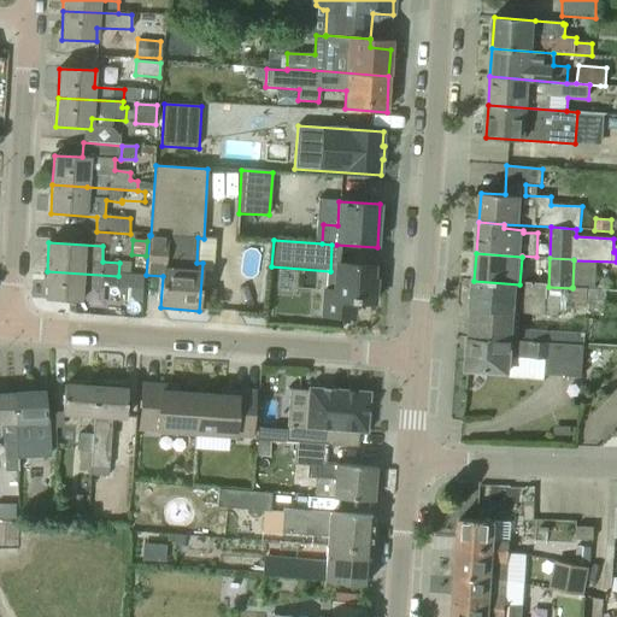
[(371,280),(372,266),(338,264),(335,292),(327,291),(324,317),(353,319),(354,303),(374,304),(375,281),(371,280)]
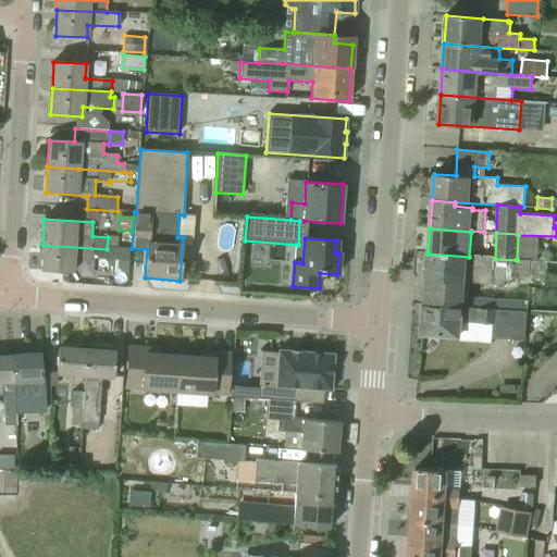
[(107,261),(107,249),(42,245),(40,271),(73,273),(74,259),(107,261)]
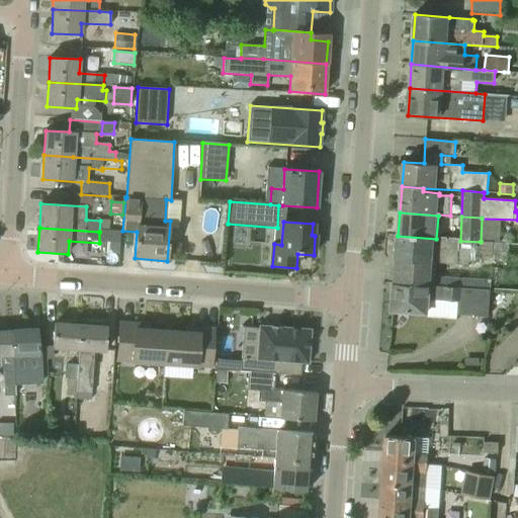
[(108,232),(103,232),(101,252),(117,253),(118,233),(108,232)]
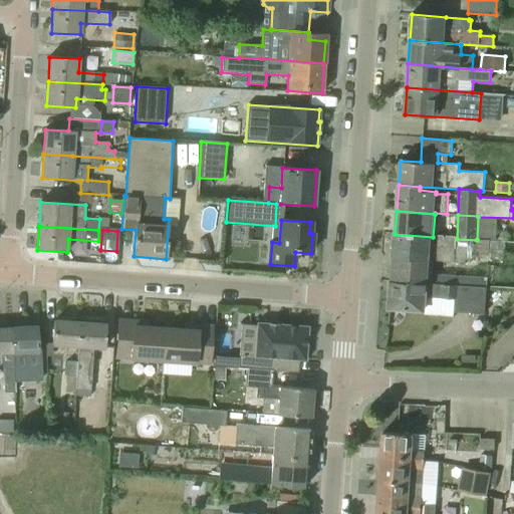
[(457,239),(433,237),(395,234),(392,281),(428,284),(429,260),(470,263),(470,260),(488,261),(488,258),(503,260),(504,242),(477,239),(477,240),(457,239)]
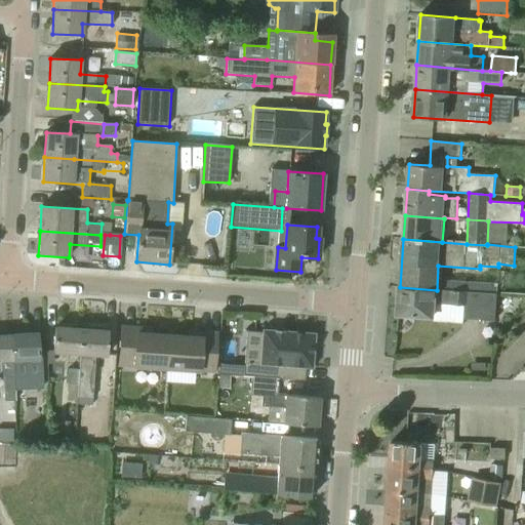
[(184,247),(171,246),(170,258),(183,259),(184,247)]
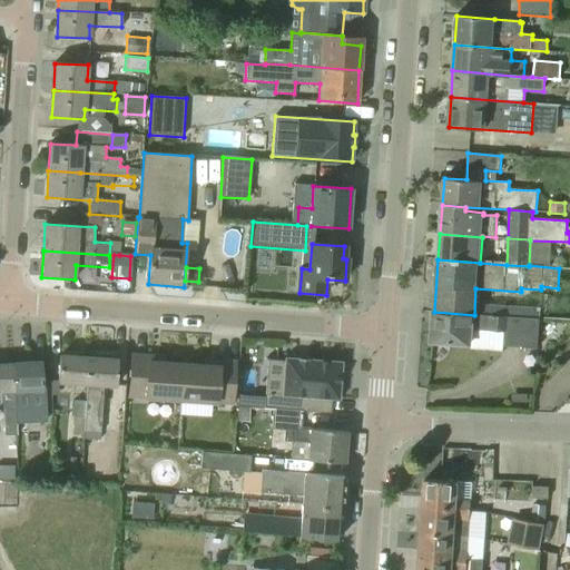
[(538,350),(540,320),(474,315),(434,312),(432,342),(469,345),(469,349),(503,351),(503,347),(538,350)]
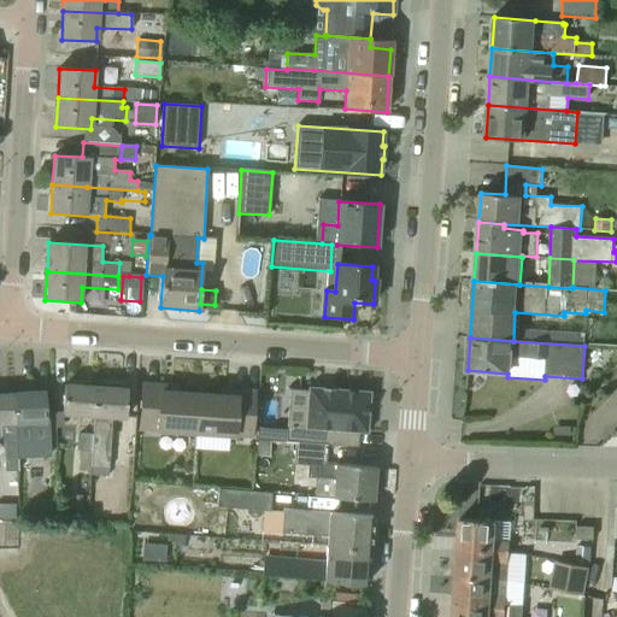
[(94,417),(97,388),(64,386),(63,415),(94,417)]
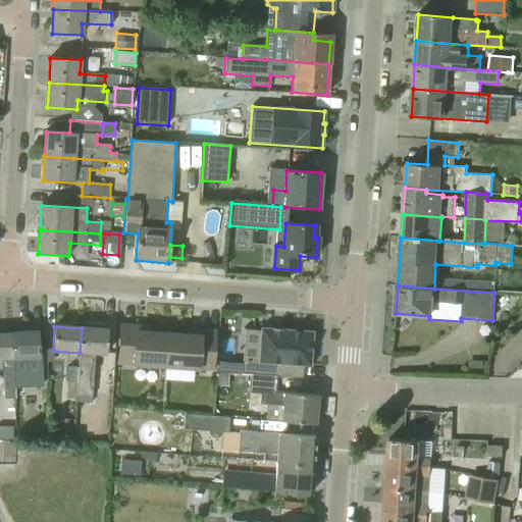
[(106,355),(108,330),(82,328),(80,353),(79,368),(77,383),(76,397),(92,398),(95,354),(106,355)]
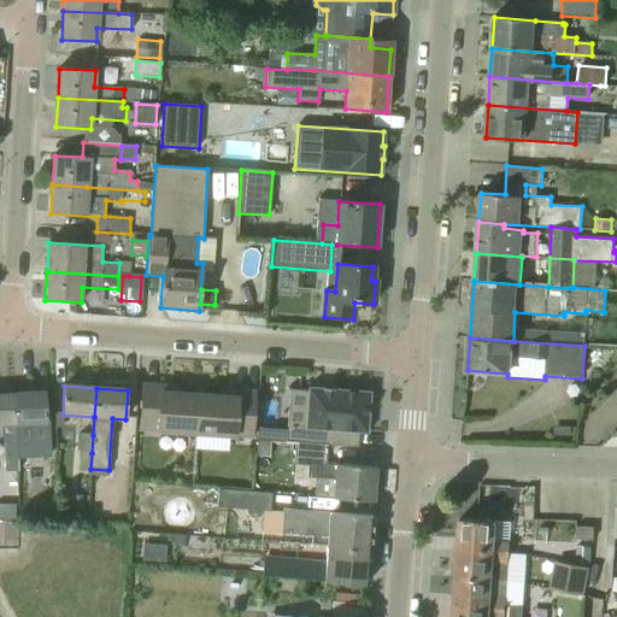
[(366,433),(369,393),(335,391),(335,389),(322,388),(322,391),(310,389),(309,392),(299,391),(295,444),(327,446),(358,448),(359,433),(366,433)]
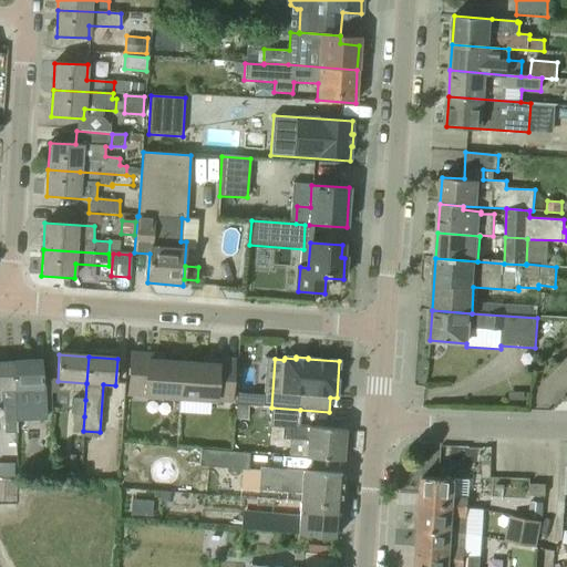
[(182,398),(183,363),(132,360),(130,394),(182,398)]
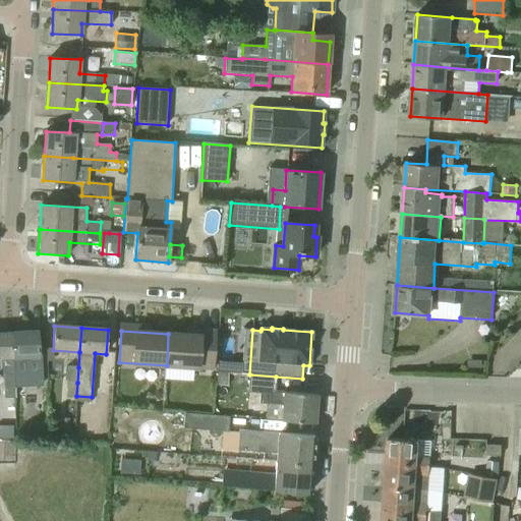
[(43,384),(42,354),(39,355),(38,332),(11,333),(17,398),(25,398),(24,372),(33,371),(34,385),(43,384)]
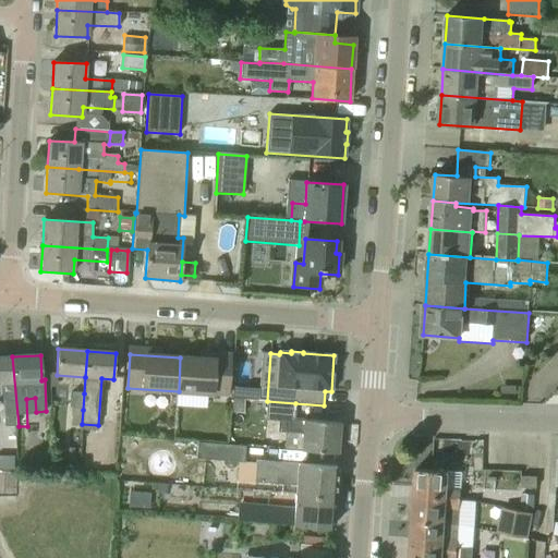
[(19,426),(12,356),(0,358),(0,393),(3,393),(5,427),(19,426)]
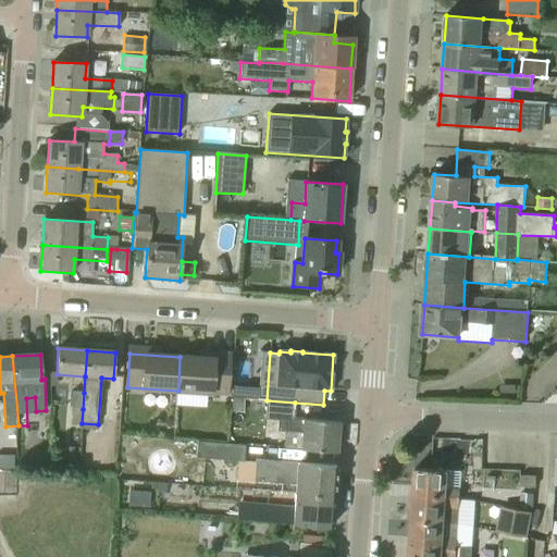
[(226,394),(229,360),(180,357),(178,391),(226,394)]
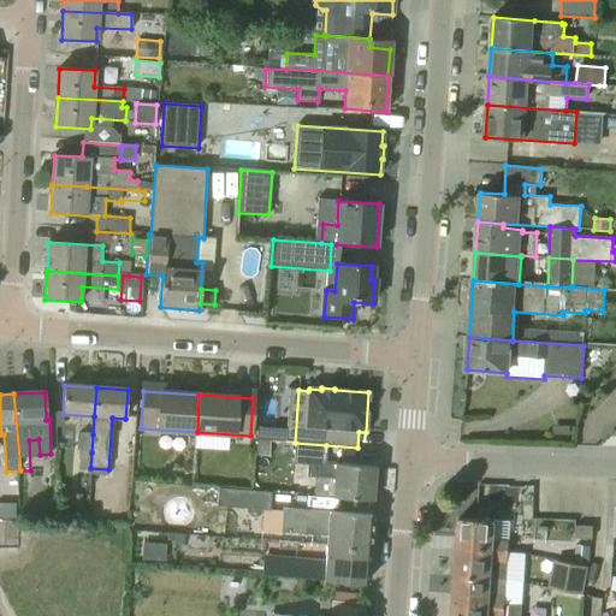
[(266,426),(266,437),(289,437),(290,427),(266,426)]
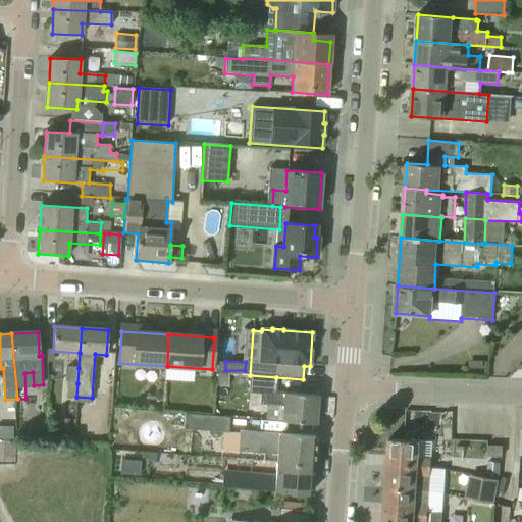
[(77,383),(79,368),(68,367),(67,382),(77,383)]
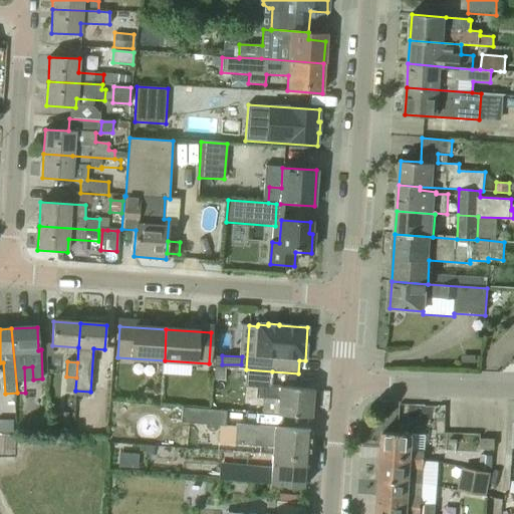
[(226,368),(213,367),(212,380),(225,381),(226,368)]
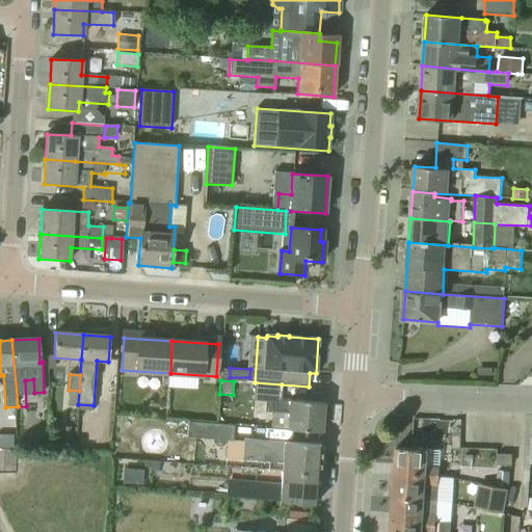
[(321,432),(324,403),(281,400),(282,384),(255,382),(254,401),(266,402),(265,413),(273,414),(272,429),(321,432)]
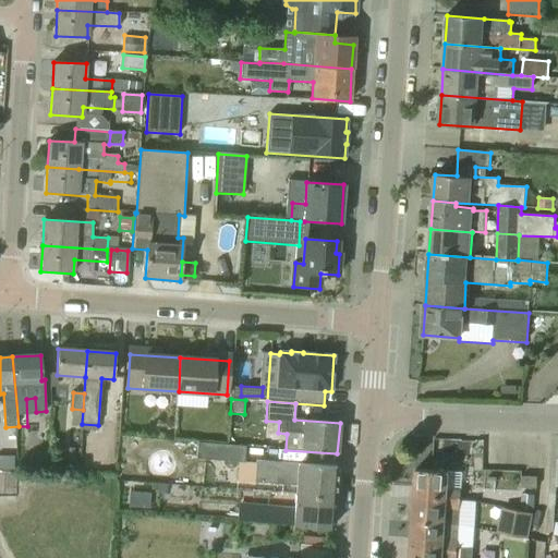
[(83,410),(73,409),(72,426),(82,427),(82,424),(83,410)]
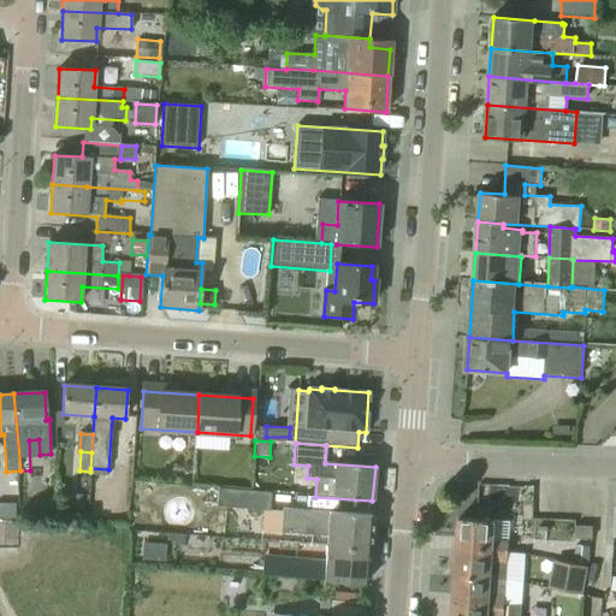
[(270,511),(271,493),(218,489),(217,508),(270,511)]
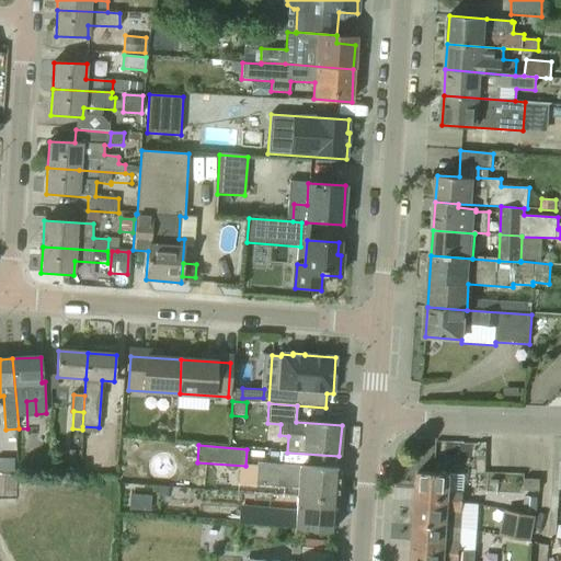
[(336,501),(339,469),(258,462),(256,484),(298,488),(297,496),(336,501)]
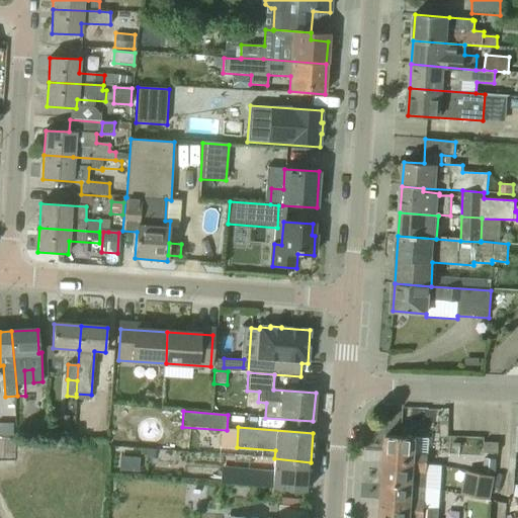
[(444,455),(445,440),(430,439),(416,438),(386,436),(384,459),(428,462),(443,465),(444,455)]
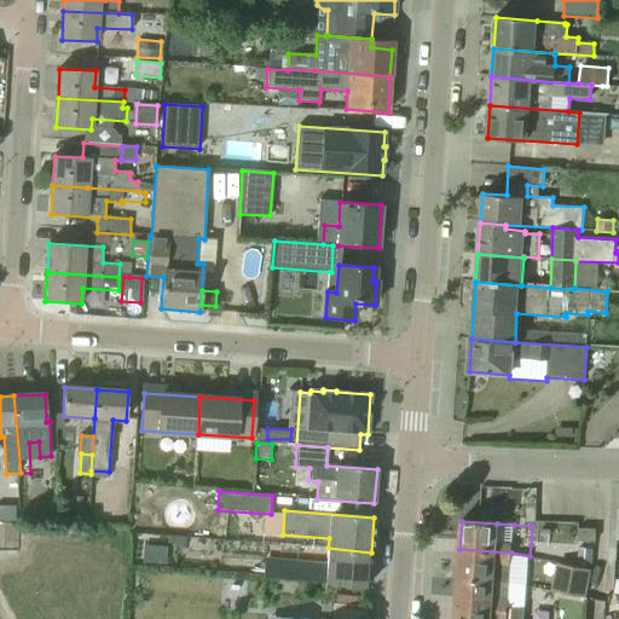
[(595,542),(596,530),(579,528),(578,541),(595,542)]
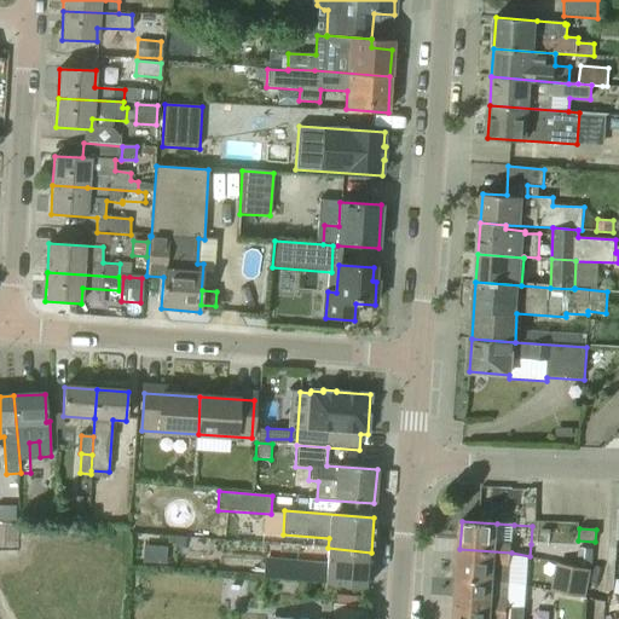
[(185,537),(177,537),(175,548),(185,549),(185,537)]
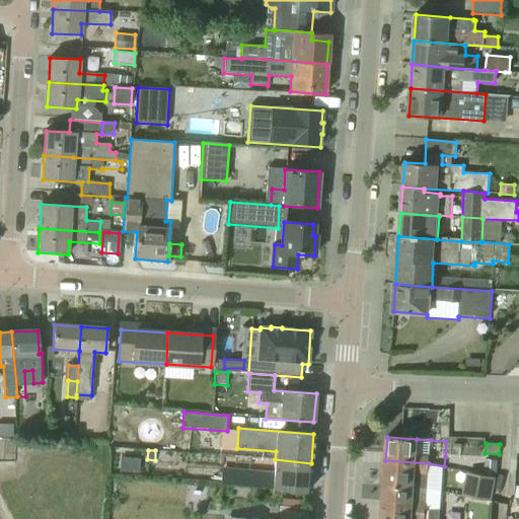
[(309,492),(311,463),(275,459),(274,472),(249,470),(249,471),(222,469),(220,485),(309,492)]
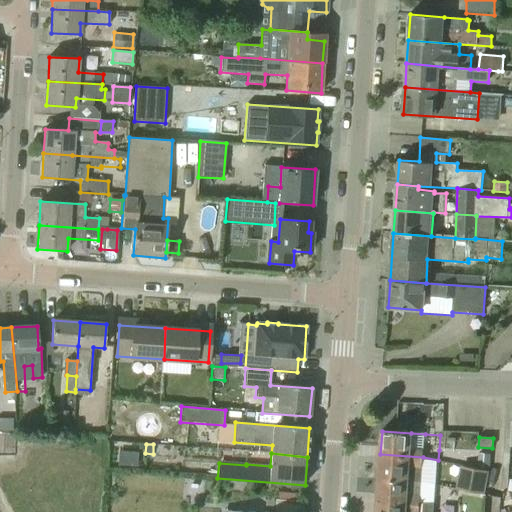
[(478,468),(489,469),(490,454),(479,453),(478,468)]
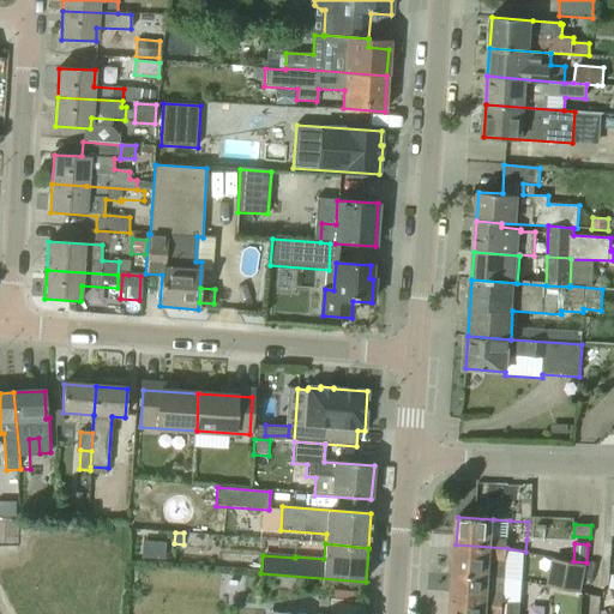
[(489,577),(491,563),(506,564),(507,548),(456,545),(453,573),(489,577)]
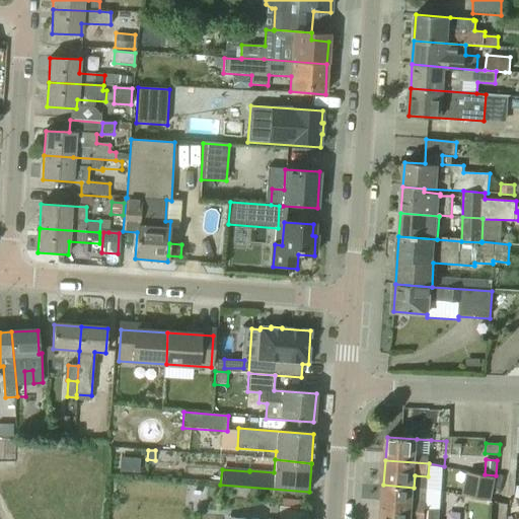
[(490,501),(494,477),(470,473),(466,496),(490,501)]
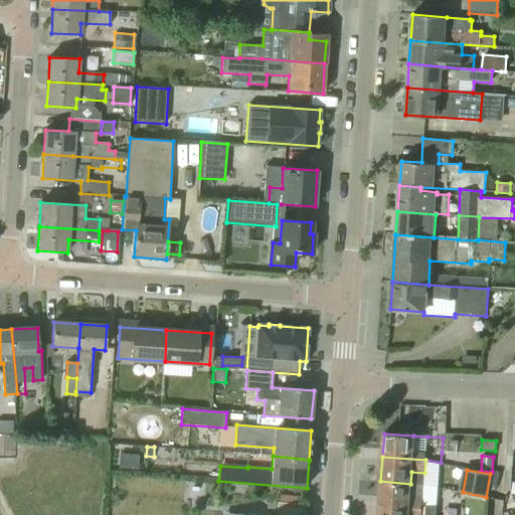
[(423,485),(410,484),(380,481),(379,504),(422,508),(423,485)]
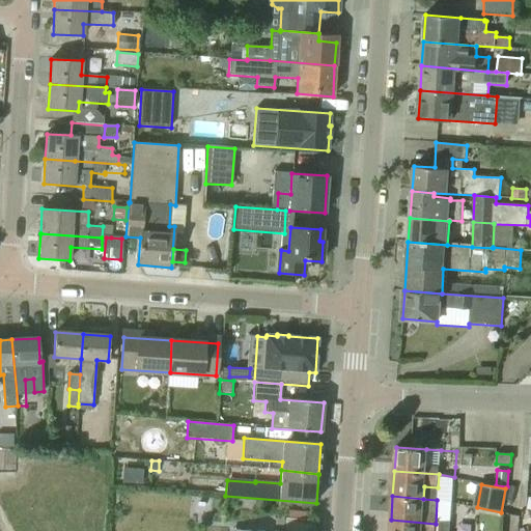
[(313,530),(314,521),(286,519),(284,530),(245,530),(226,530),(225,530),(313,530)]
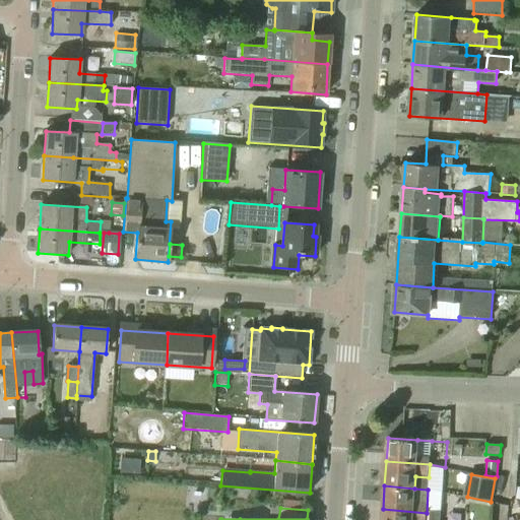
[(426,519),(427,513),(383,509),(382,519),(426,519)]
